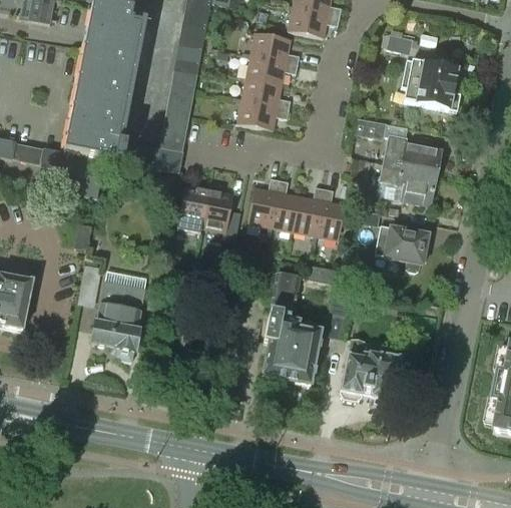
[(51,6),(48,6),(49,0),(32,0),(30,18),(49,22),(52,9),(51,9),(51,6)]
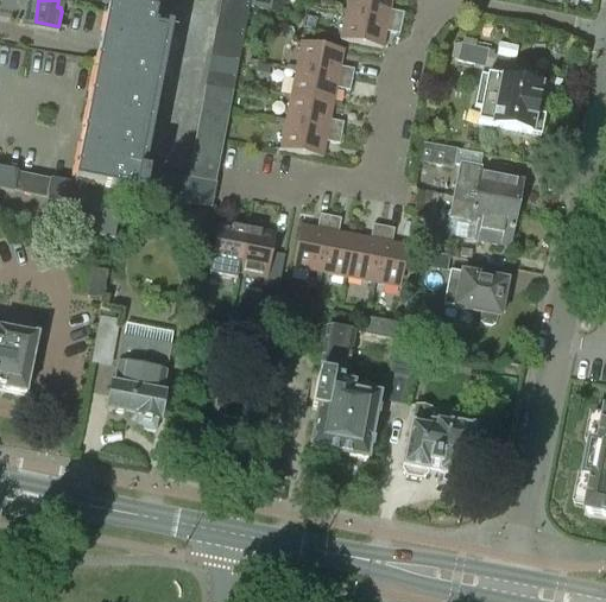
[(220,13),(247,19),(251,5),(228,0),(222,0),(220,13)]
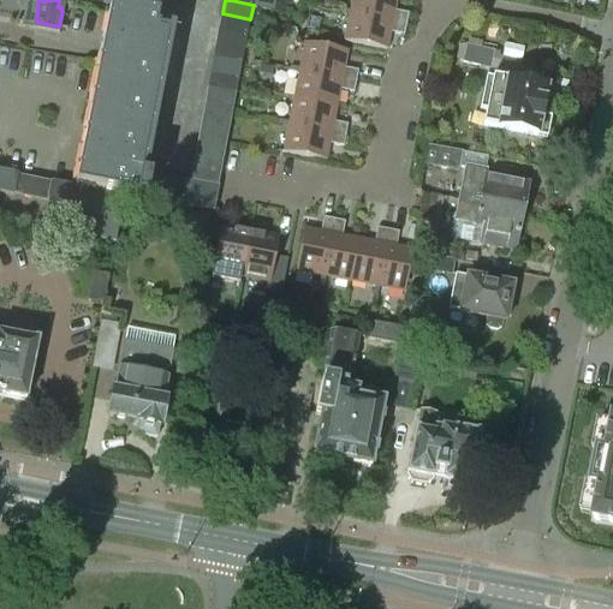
[(254,0),(254,4),(287,10),(290,0),(254,0)]
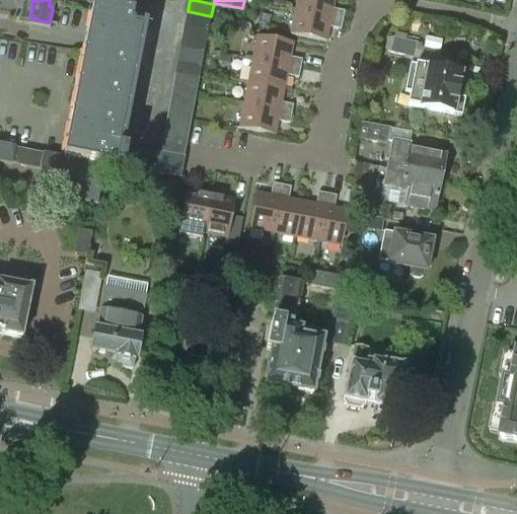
[(297,0),(296,8),(344,17),(346,8),(334,5),(335,0),(297,0)]
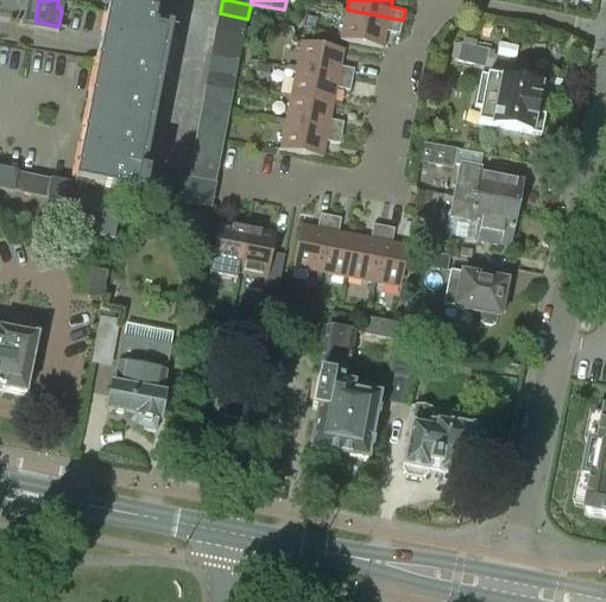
[(92,102),(76,179),(125,189),(146,194),(151,166),(146,166),(172,30),(157,27),(158,24),(156,24),(157,17),(109,7),(92,102)]
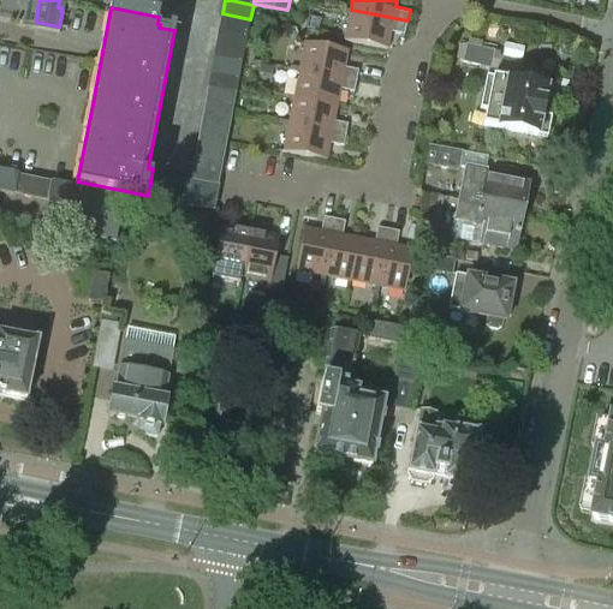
[(408,21),(351,10),(346,37),(388,46),(392,28),(406,31),(408,21)]
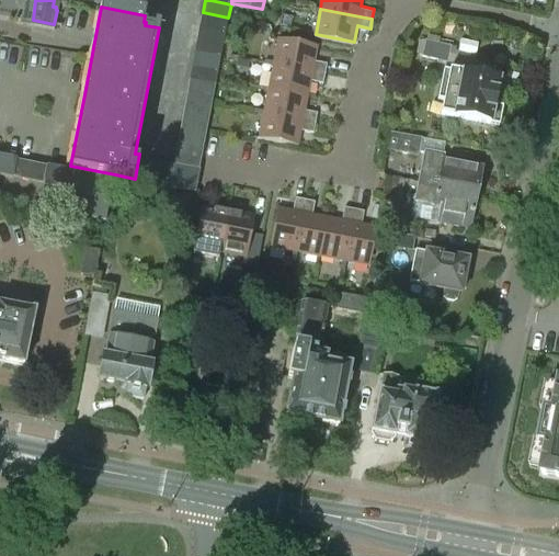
[(203,12),(201,25),(226,31),(228,18),(203,12)]
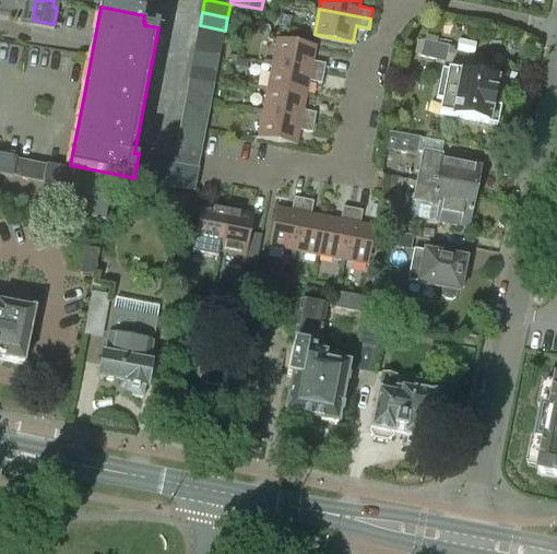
[(223,43),(225,31),(200,25),(198,38),(223,43)]
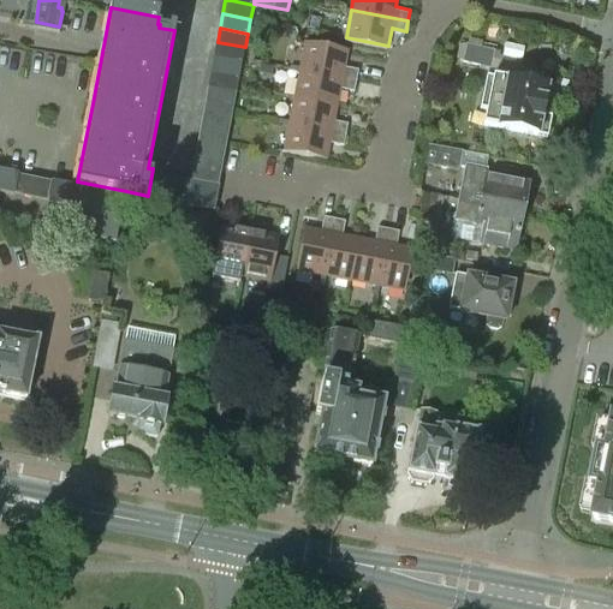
[(307,39),(301,66),(357,78),(359,66),(345,64),(349,47),(307,39)]
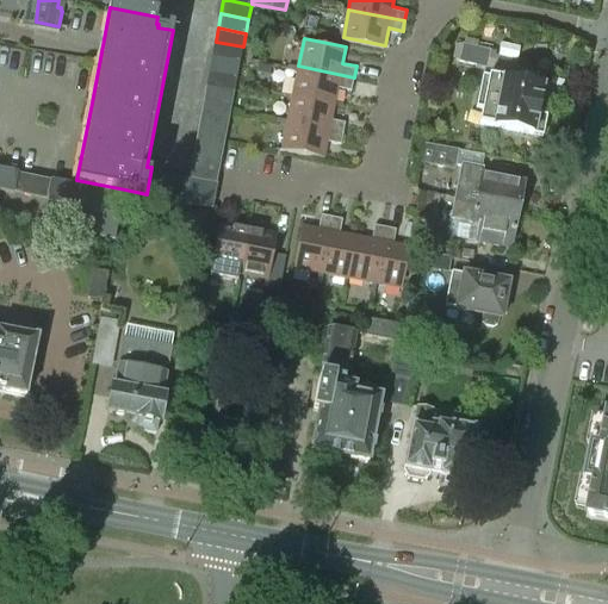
[(459,56),(486,62),(490,45),(463,39),(459,56)]
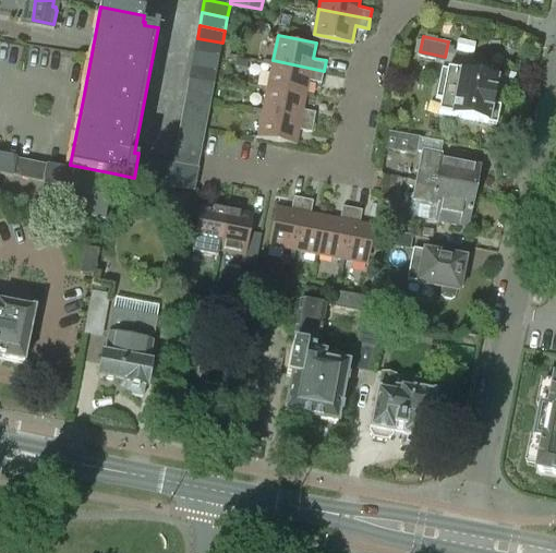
[(197,38),(194,50),(220,56),(222,43),(197,38)]
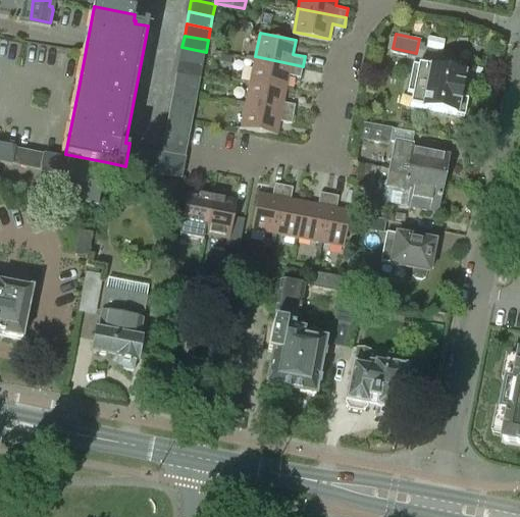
[(206,52),(182,47),(179,59),(203,64),(206,52)]
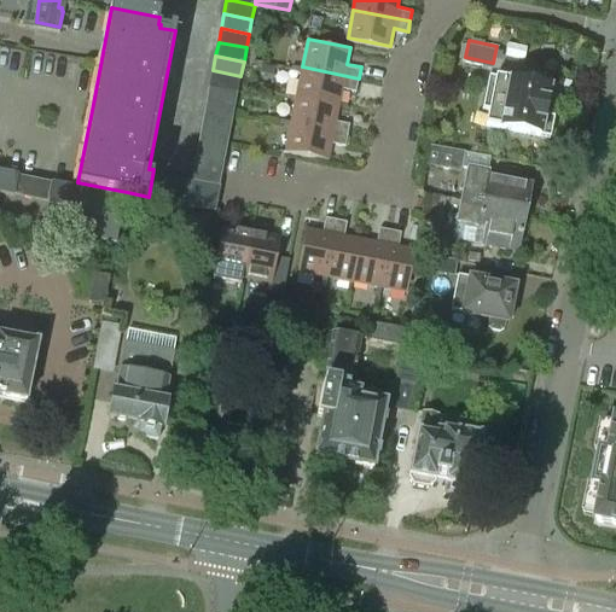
[(262,62),(261,70),(273,73),(274,64),(262,62)]
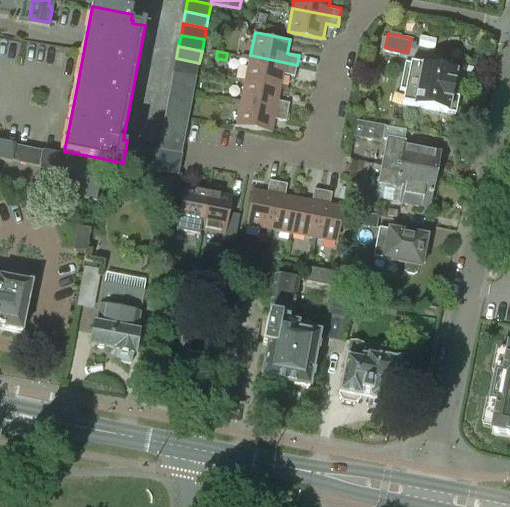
[(250,55),(246,77),(281,84),(284,71),(296,74),(297,65),(250,55)]
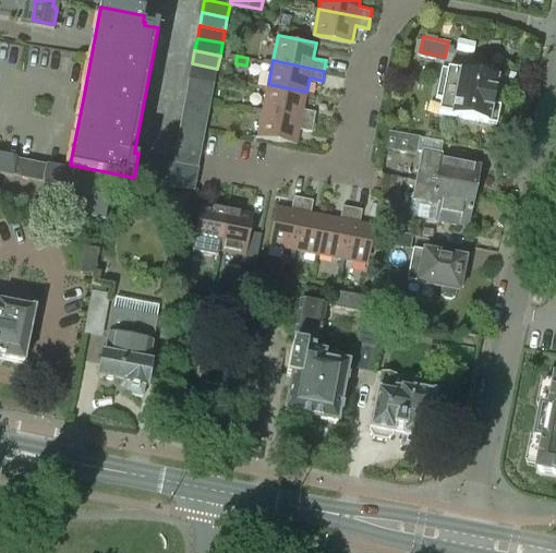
[(217,69),(192,63),(190,76),(215,82),(217,69)]
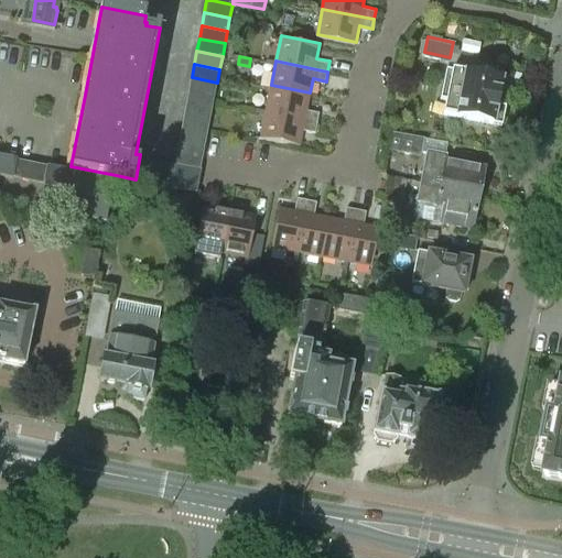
[(451,112),(503,123),(506,105),(497,102),(503,78),(447,66),(444,86),(456,88),(451,112)]
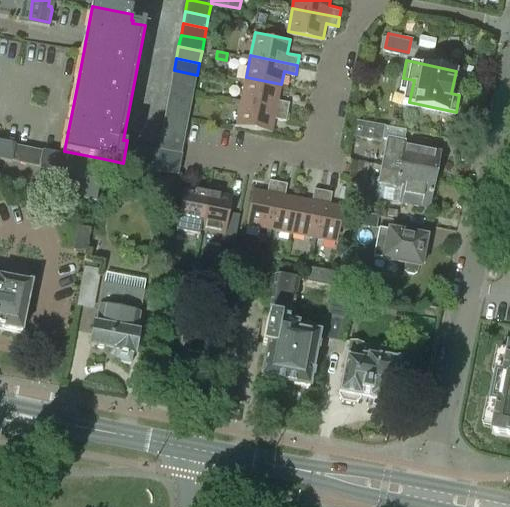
[(195,86),(197,75),(174,70),(172,81),(195,86)]
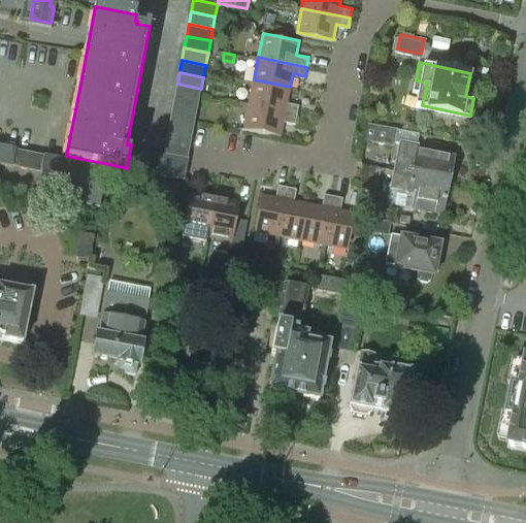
[(254,79),(250,103),(298,112),(300,103),(288,101),(290,87),(254,79)]
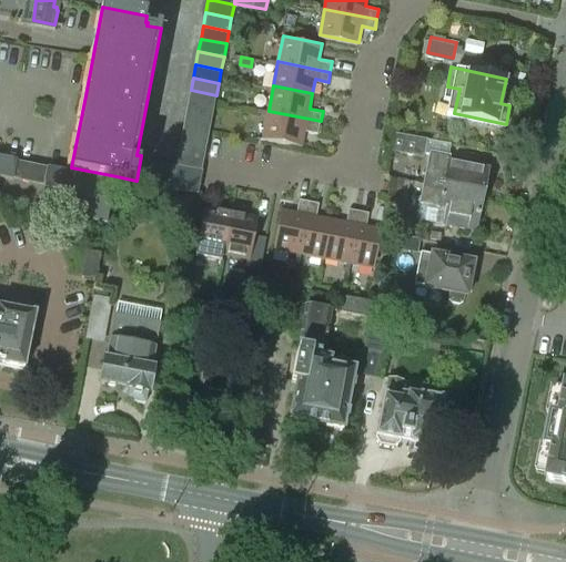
[(216,96),(216,95),(191,90),(190,91),(189,102),(214,108),(216,96)]
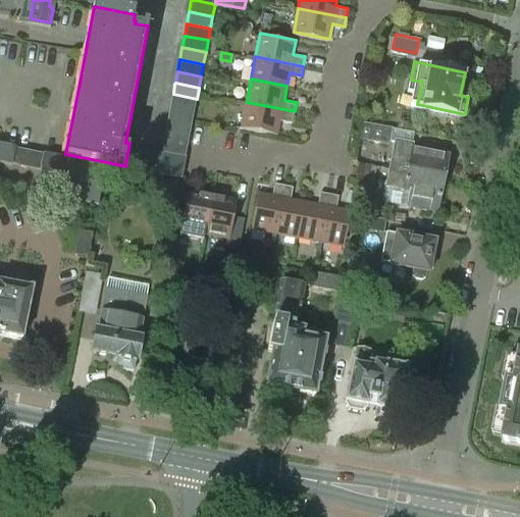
[(195,110),(197,99),(173,94),(172,95),(170,105),(195,110)]
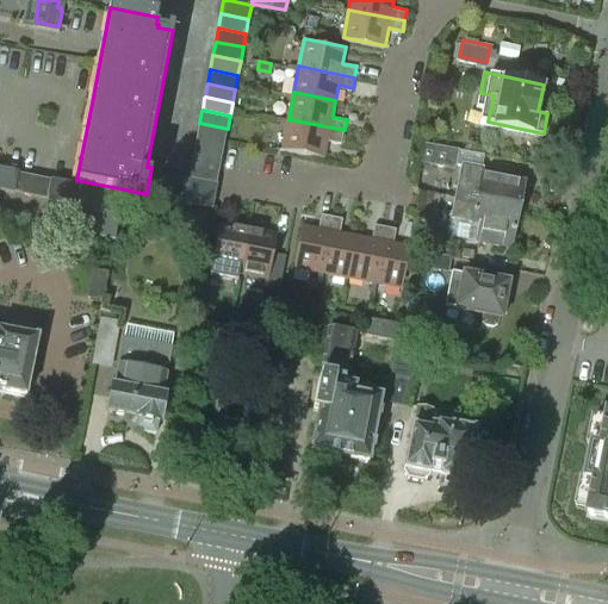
[(345,130),(289,119),(283,147),(326,155),(328,138),(342,141),(345,130)]
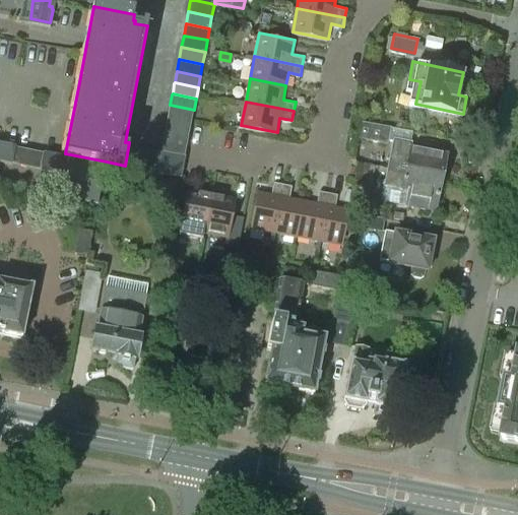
[(192,121),(192,120),(194,110),(170,105),(170,106),(168,116),(192,121)]
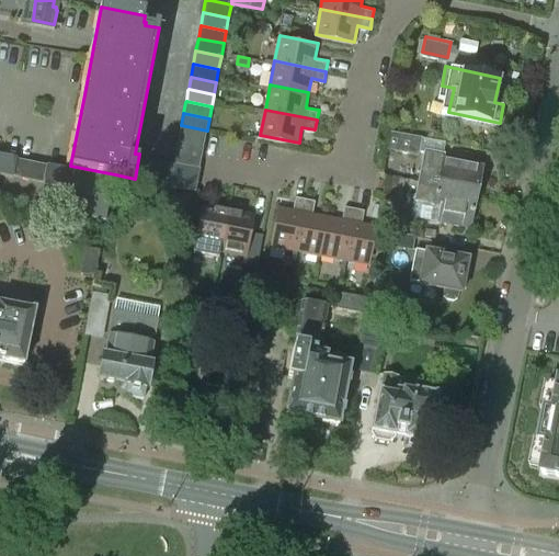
[(181,126),(179,137),(204,143),(207,131),(181,125),(181,126)]
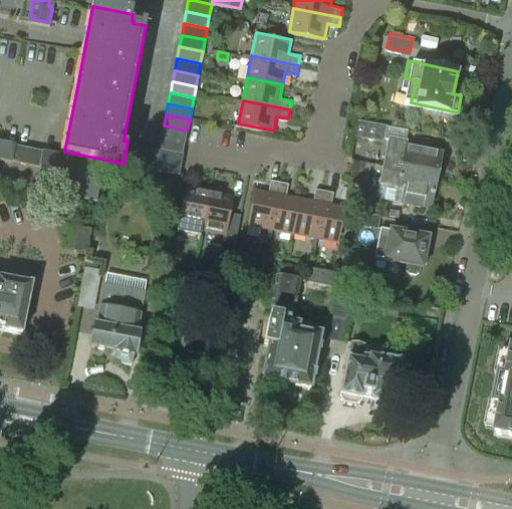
[(355,135),(385,141),(388,123),(358,118),(355,135)]
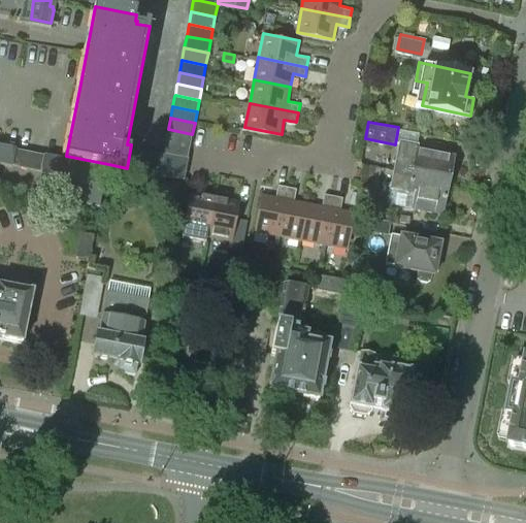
[(192,134),(168,129),(166,140),(190,145),(192,134)]
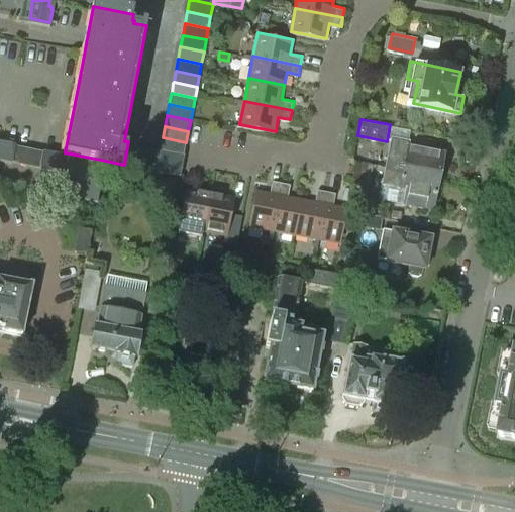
[(392,135),(386,166),(439,176),(444,152),(409,145),(410,138),(392,135)]
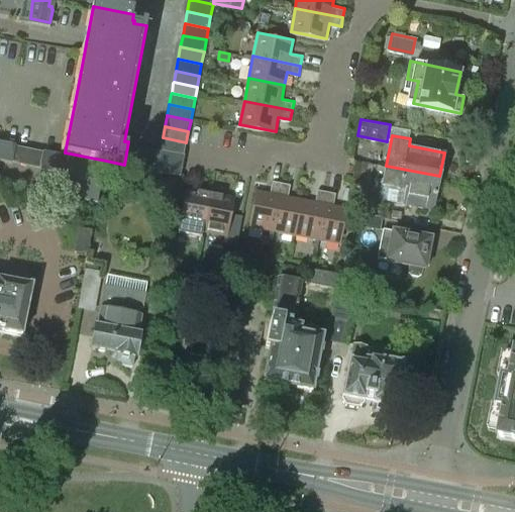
[(163,137),(161,148),(162,148),(184,154),(186,142),(163,137)]
